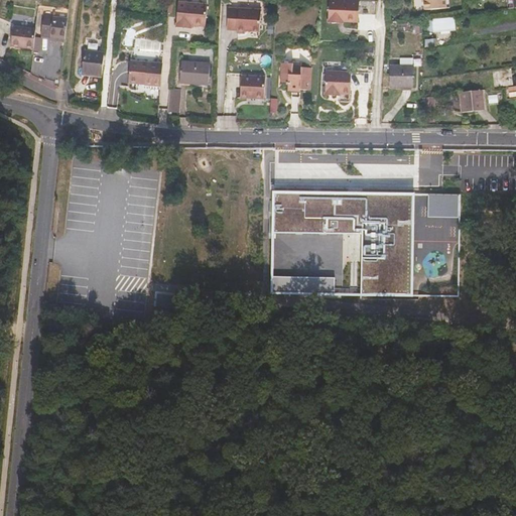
[(424,0),(425,10),(445,9),(444,0),(424,0)]
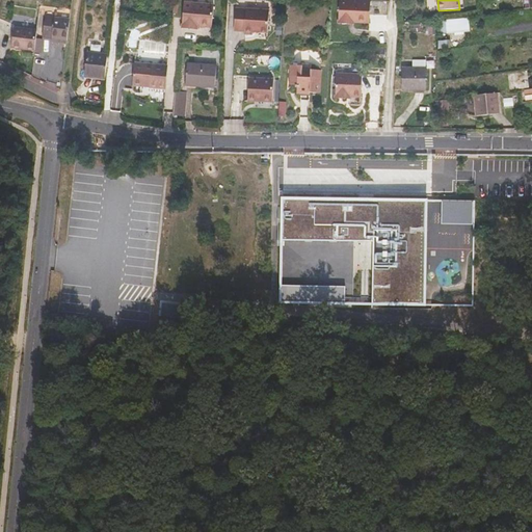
[(212,26),(214,3),(184,1),(182,27),(197,29),(197,25),(212,26)]
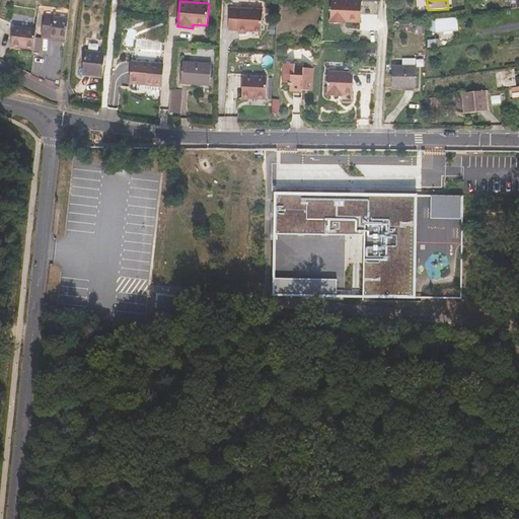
[(362,24),(363,3),(332,1),(331,25),(342,25),(342,23),(347,23),(362,24)]
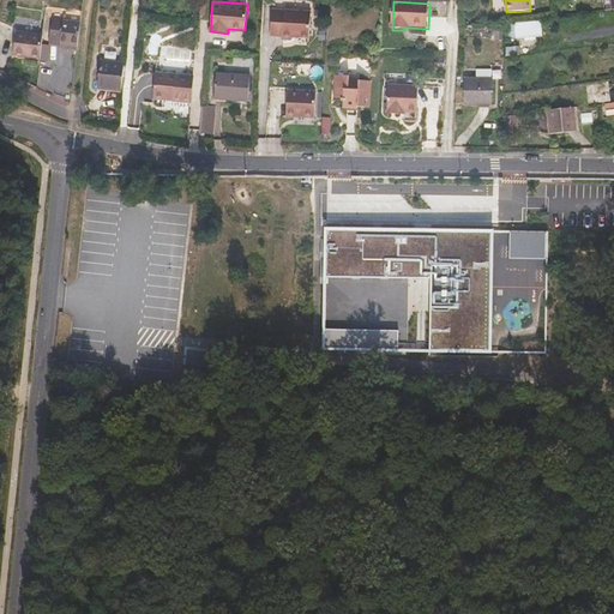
[(308,38),(311,12),(272,10),(270,35),(282,36),(282,40),(292,40),(292,37),(308,38)]
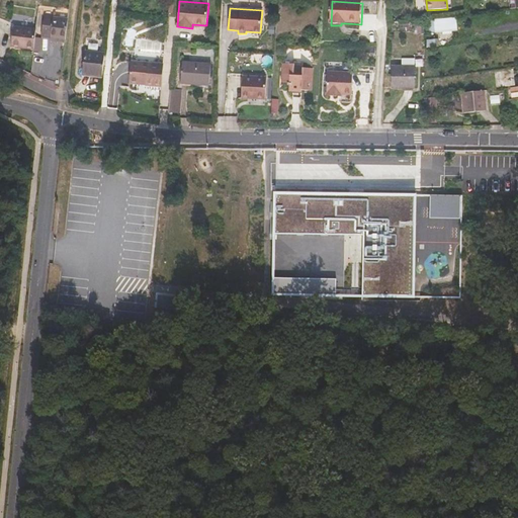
[(45,13),(42,35),(51,36),(53,17),(53,14),(45,13)]
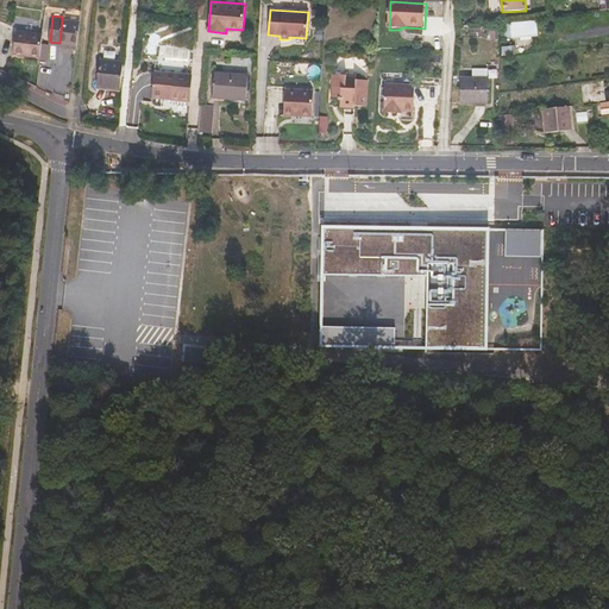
[(77,50),(80,23),(62,20),(60,43),(58,48),(77,50)]
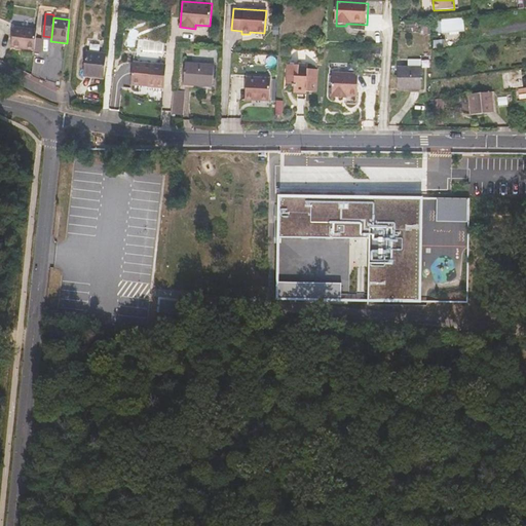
[(435,21),(437,33),(464,30),(462,19),(435,21)]
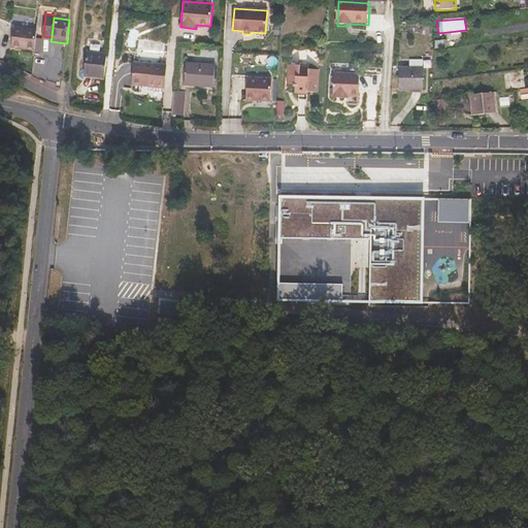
[(11,26),(9,45),(35,48),(36,37),(37,29),(11,26)]
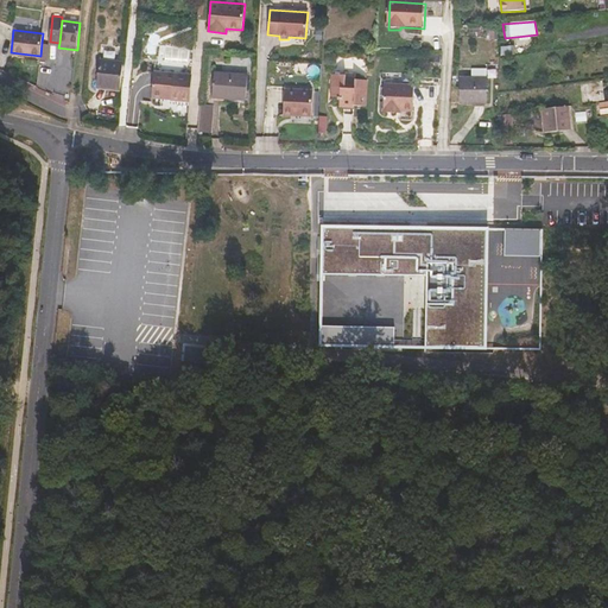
[(101,61),(97,86),(120,88),(124,64),(101,61)]
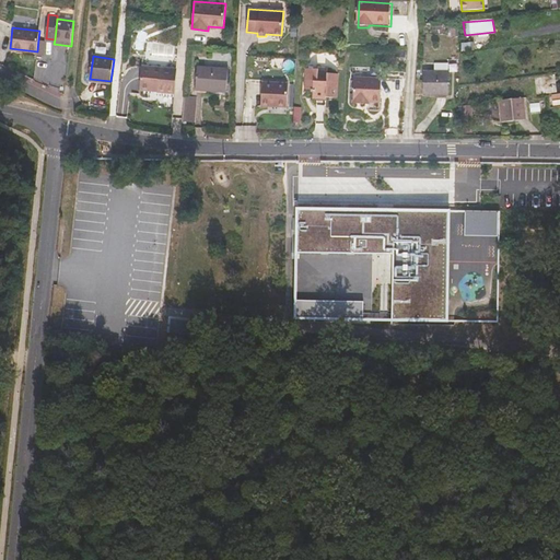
[(34,82),(62,85),(66,61),(37,58),(34,82)]
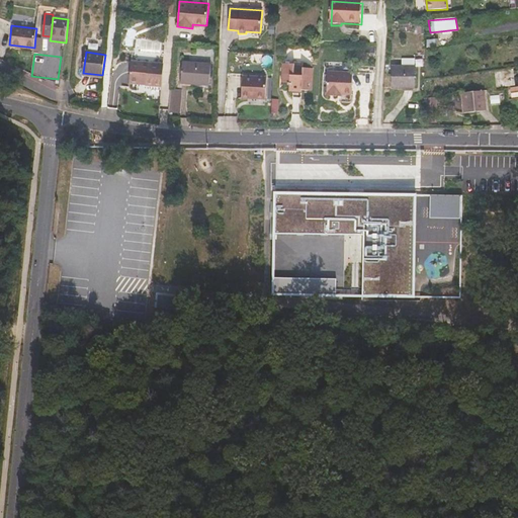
[(402,67),(392,66),(392,87),(415,88),(415,67),(415,59),(402,59),(402,67)]
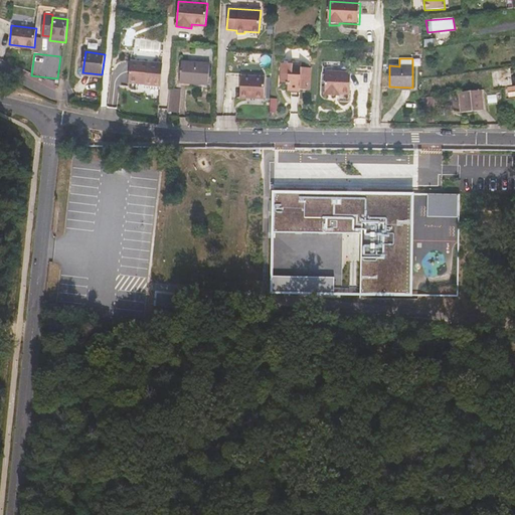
[(163,63),(131,61),(129,79),(146,80),(145,83),(161,86),(163,63)]
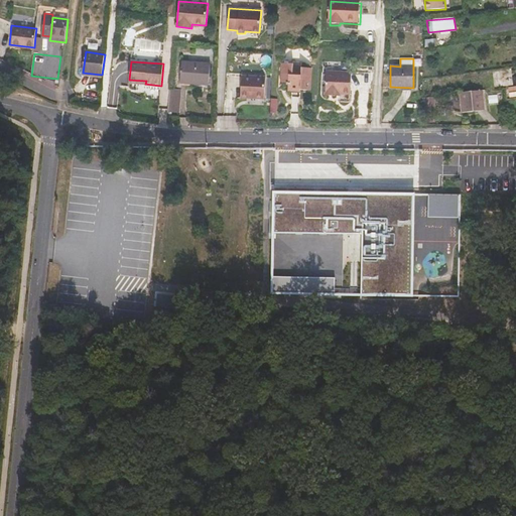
[(208,84),(209,63),(183,61),(181,82),(208,84)]
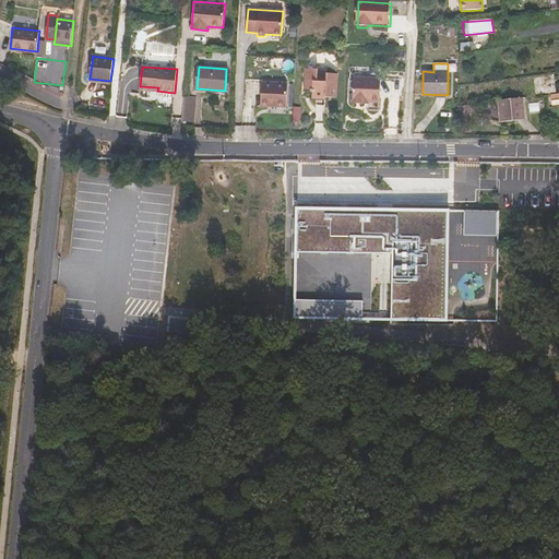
[(313,91),(312,98),(317,99),(326,99),(326,97),(336,98),(337,74),(328,74),(328,72),(319,72),(319,70),(307,70),(306,90),(313,91)]
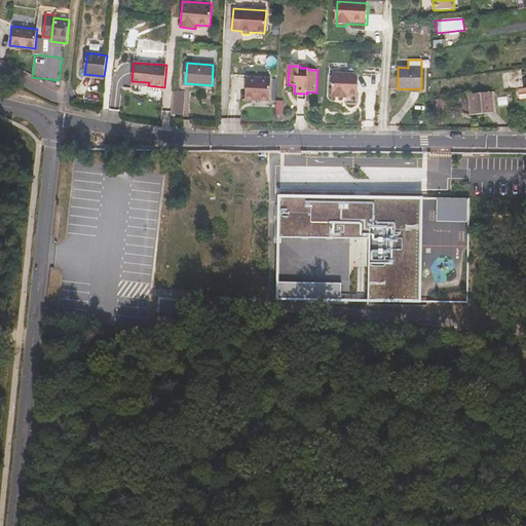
[(522,84),(520,71),(502,73),(504,86),(522,84)]
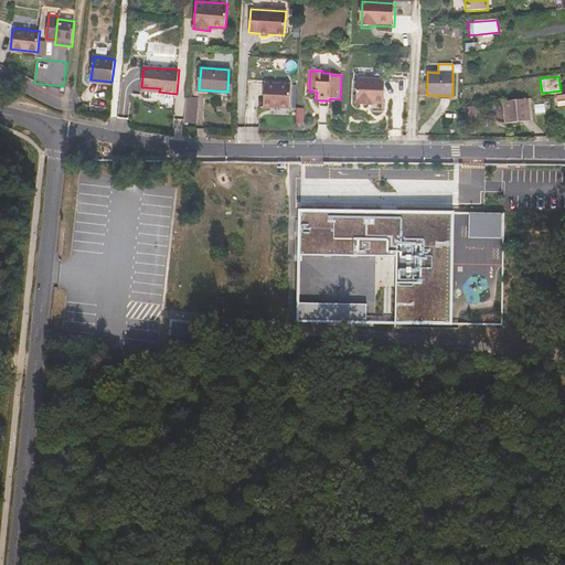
[(373,104),(385,105),(385,81),(358,80),(356,105),(368,106),(368,104),(373,104)]
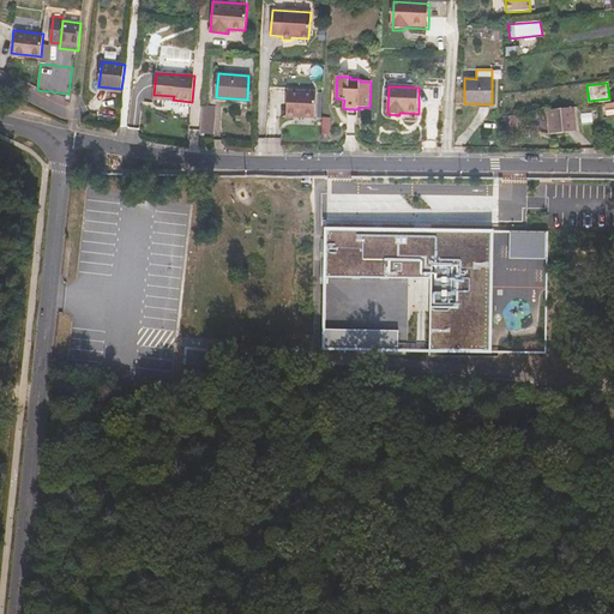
[(317,92),(288,90),(286,116),(314,119),(317,92)]
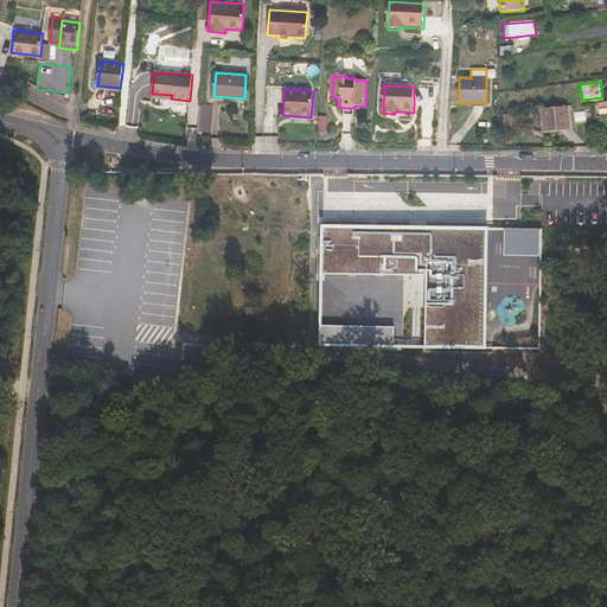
[(152,94),(152,102),(190,106),(190,101),(171,98),(172,95),(152,94)]
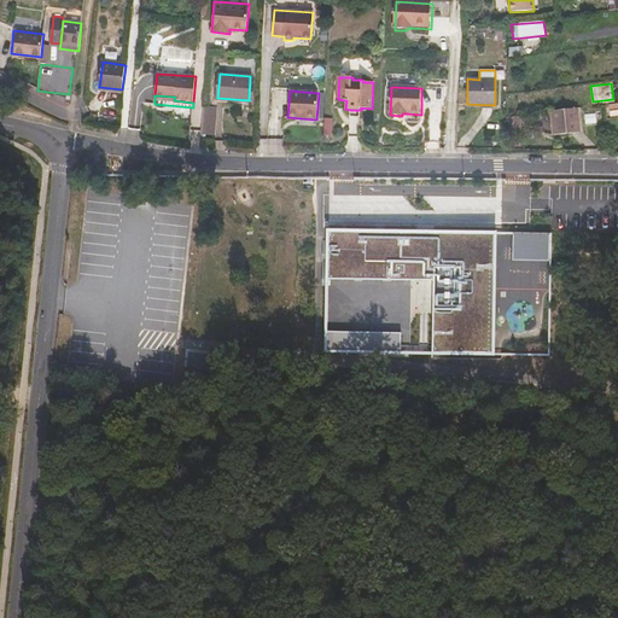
[(215,132),(217,105),(204,104),(202,130),(215,132)]
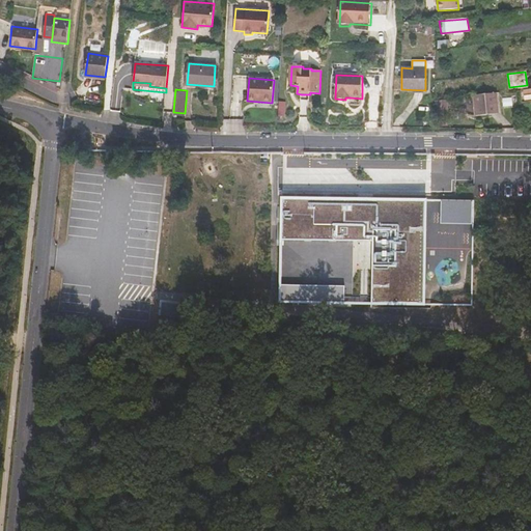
[(476,116),(500,113),(497,92),(474,95),(476,116)]
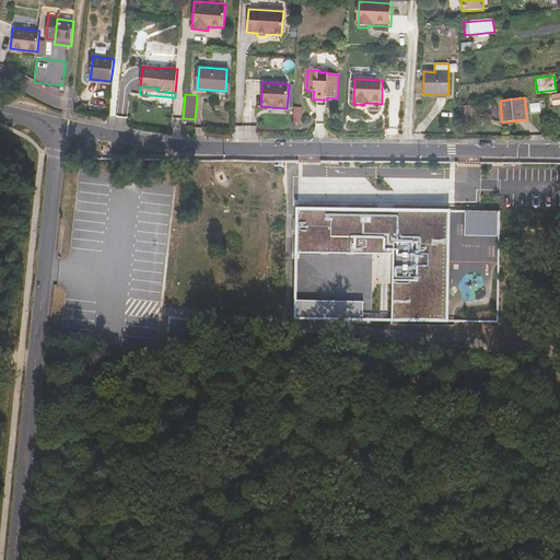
[(471,105),(459,106),(461,119),(473,119),(471,105)]
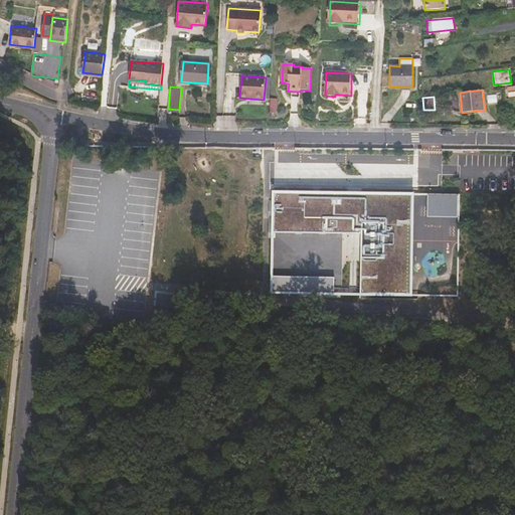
[(340,180),(340,163),(309,163),(309,180),(340,180)]
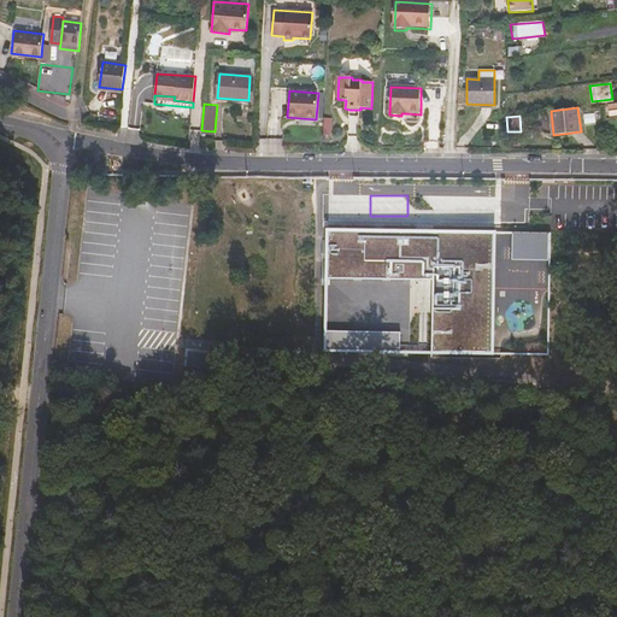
[(487,347),(489,230),(329,228),(329,274),(430,276),(429,347),(487,347)]
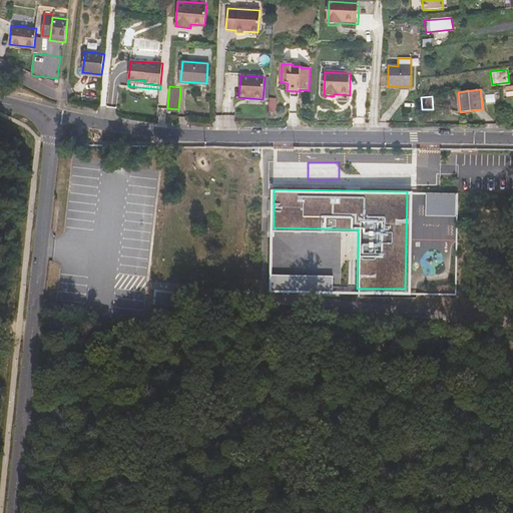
[(422,212),(452,213),(452,208),(444,208),(444,193),(422,192),(422,212)]
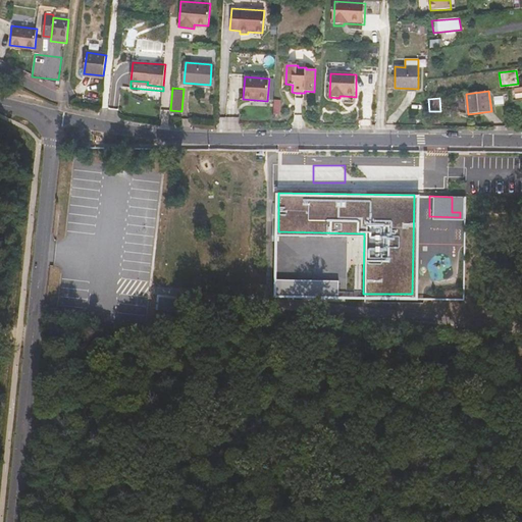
[(452,212),(460,212),(461,197),(452,197),(452,212)]
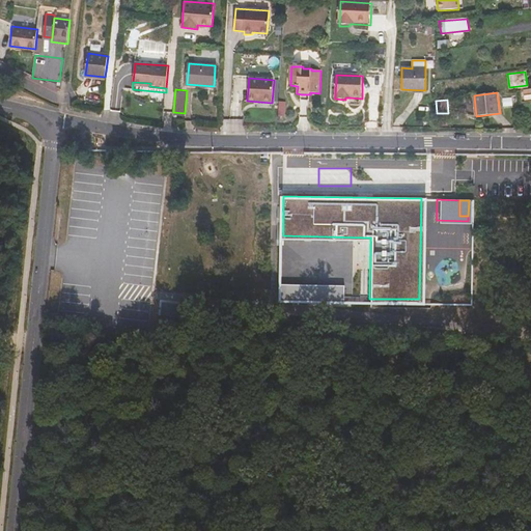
[(283,298),(344,299),(344,282),(283,281),(283,298)]
